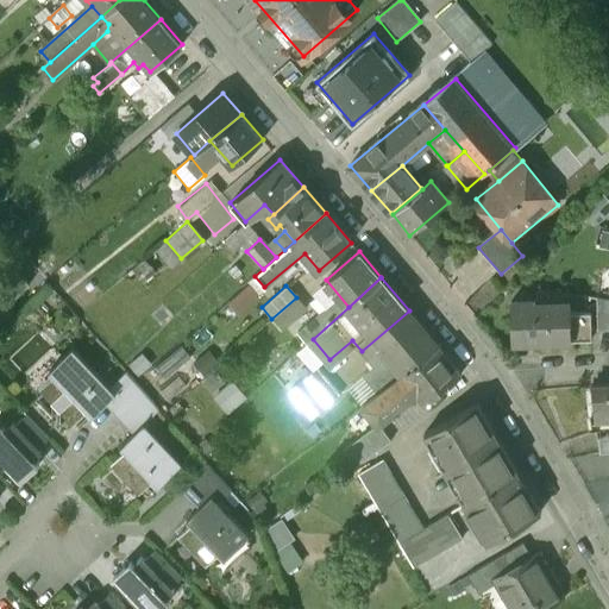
[(510,303),(512,343),(590,341),(590,314),(571,314),(571,309),(535,309),(535,303),(510,303)]
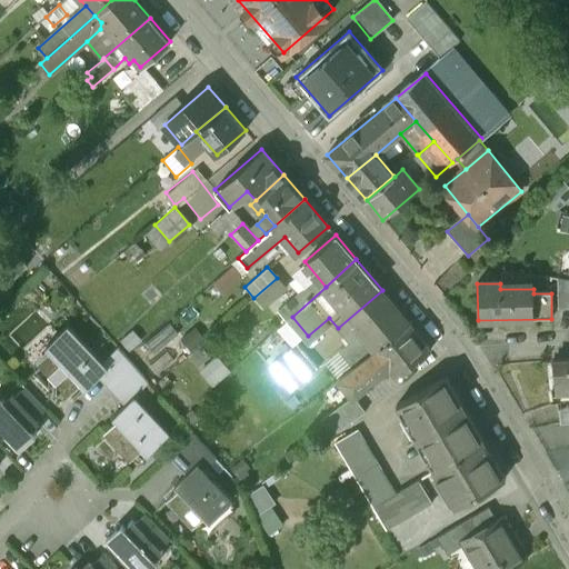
[(376,350),(409,323),(382,290),(338,328),(350,342),(343,349),(357,365),(376,350)]
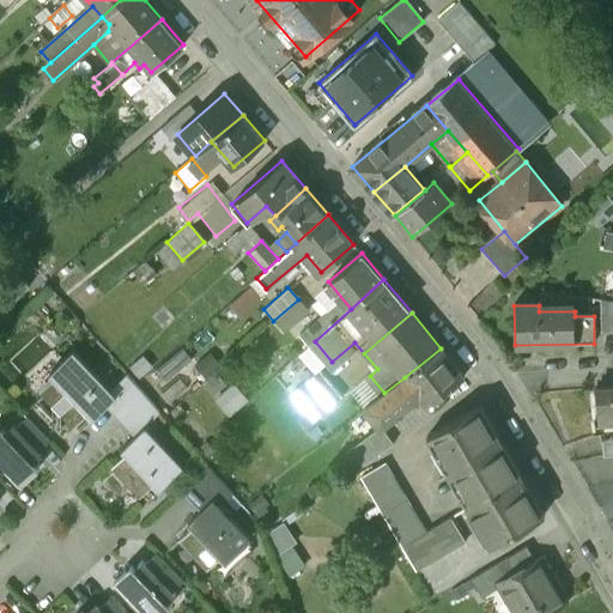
[(441,349),(405,377),(418,394),(426,405),(461,377),(441,349)]
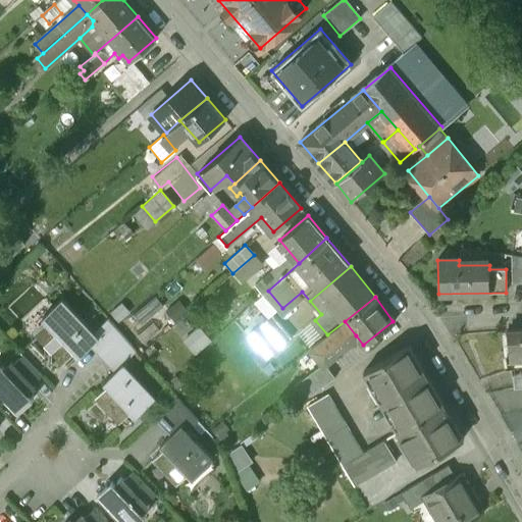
[(80,356),(91,345),(99,336),(94,331),(62,298),(42,317),(46,321),(34,333),(62,364),(75,352),(80,356)]
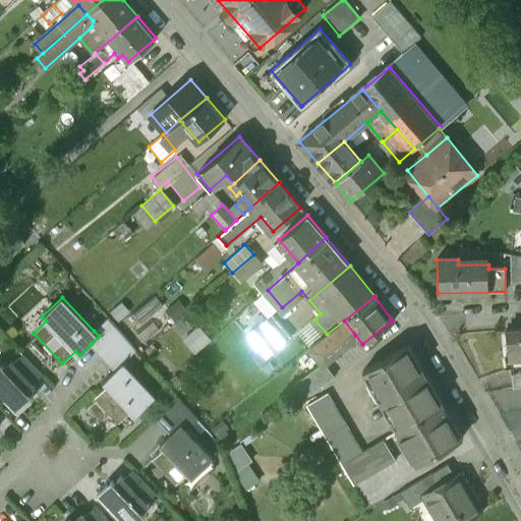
[(245,333),(255,346),(281,325),(270,311),(245,333)]
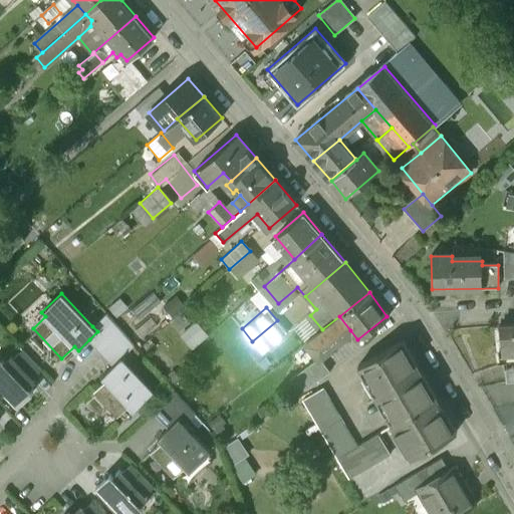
[(89,339),(97,348),(118,328),(106,314),(92,326),(97,331),(89,339)]
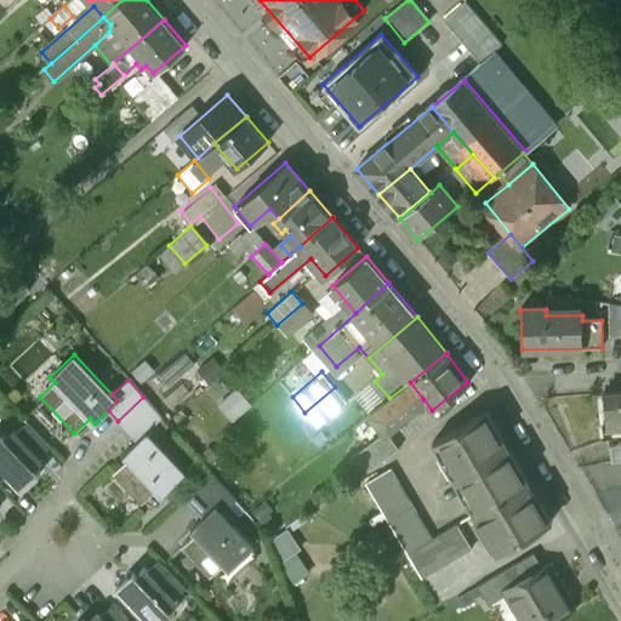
[(423,399),(410,382),(389,398),(368,415),(383,434),(412,412),(410,409),(423,399)]
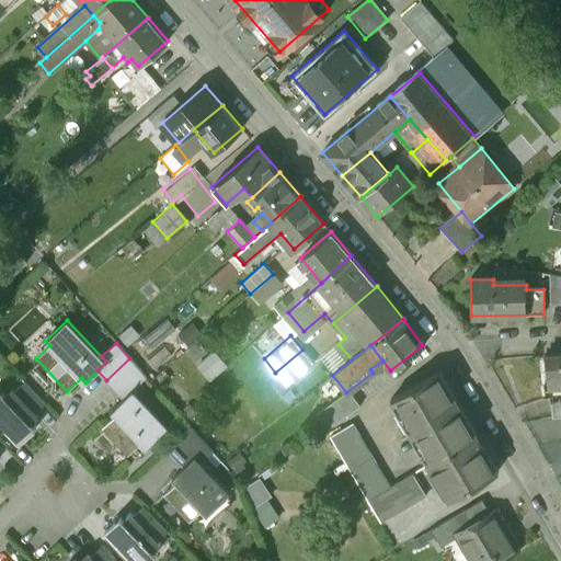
[(209,378),(227,364),(215,350),(197,363),(209,378)]
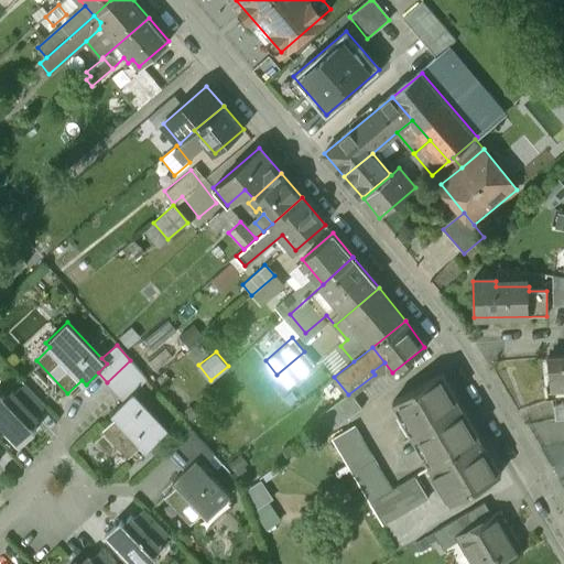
[(304,351),(277,375),(289,387),(315,365),(304,351)]
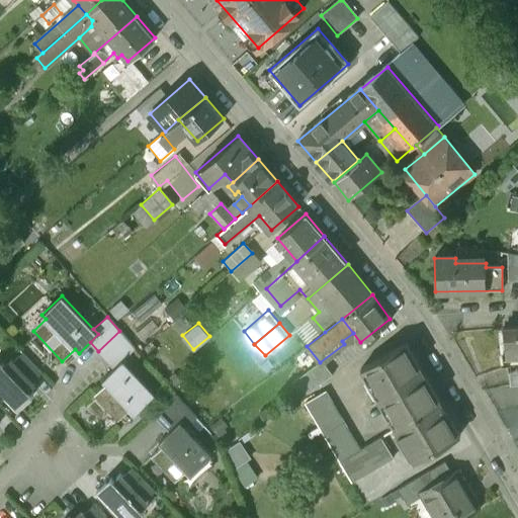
[(517,359),(517,338),(517,330),(504,330),(507,361),(508,361),(508,366),(514,365),(513,360),(517,359)]
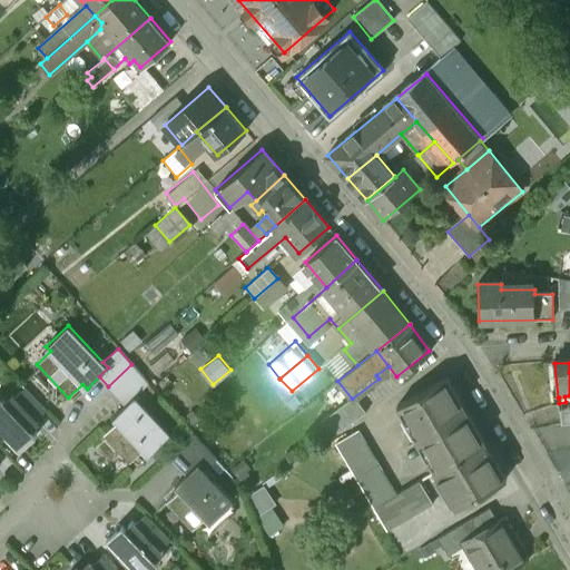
[(131,364),(108,386),(126,404),(135,395),(135,396),(148,383),(131,364)]
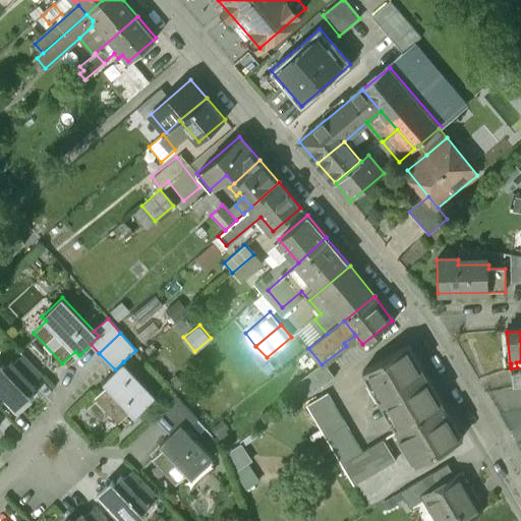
[(363,372),(382,405),(427,379),(409,346),(363,372)]
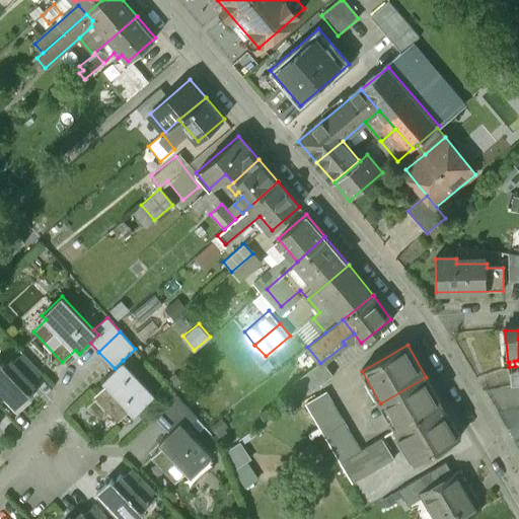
[(13,361),(33,381),(43,373),(22,353),(13,361)]
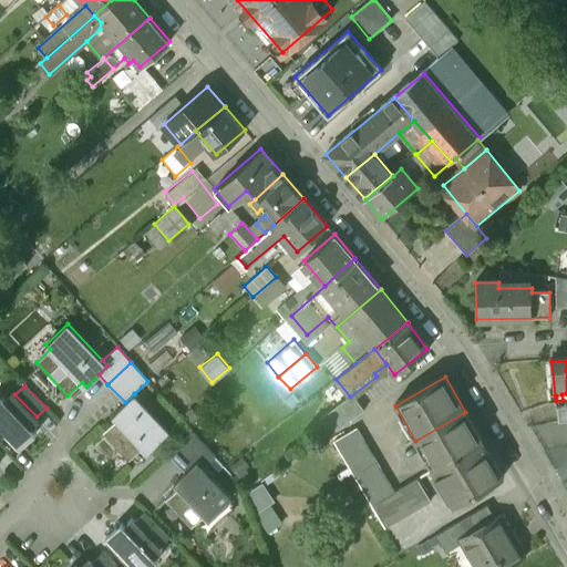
[(0,426),(20,447),(37,432),(32,426),(39,420),(37,416),(14,394),(12,391),(4,399),(0,393),(0,426)]
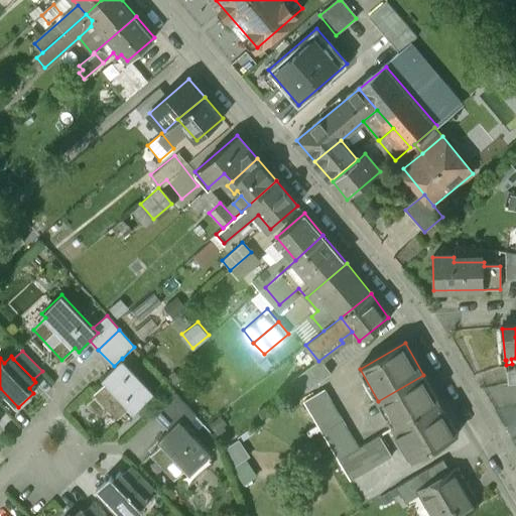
[(122,358),(114,366),(102,377),(107,381),(94,393),(118,418),(130,406),(134,410),(154,392),(122,359),(122,358)]
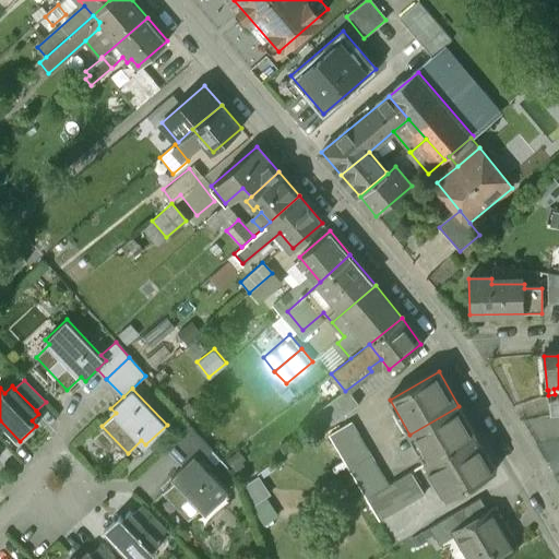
[(409,435),(428,464),(477,436),(459,406),(409,435)]
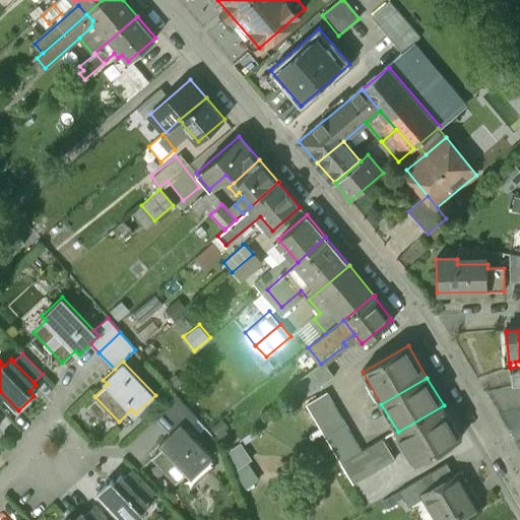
[(512,389),(519,387),(519,378),(510,380),(512,389)]
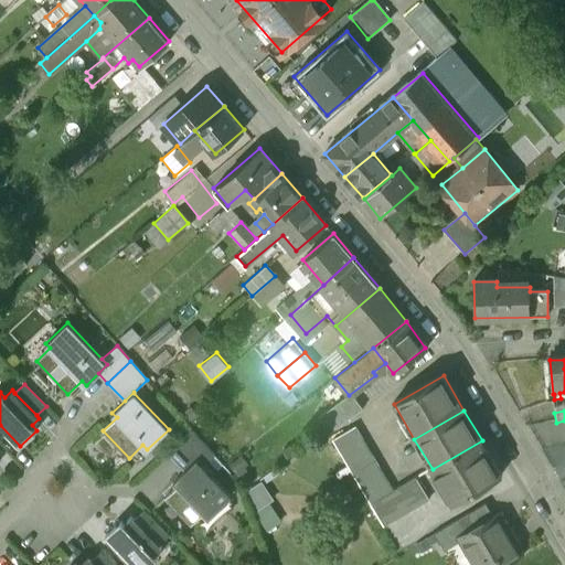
[(352,475),(376,461),(355,427),(332,440),(352,475)]
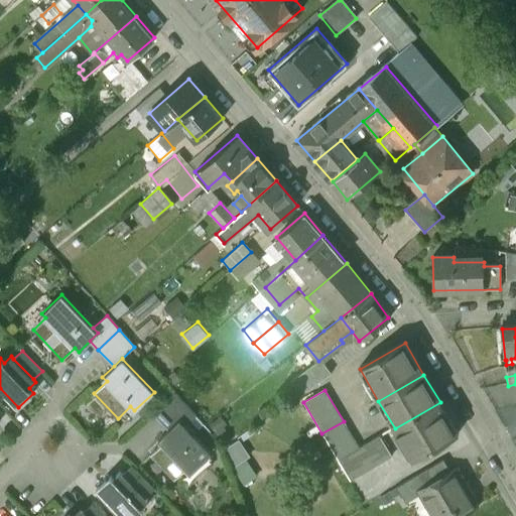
[(174,392),(153,413),(168,429),(178,419),(184,426),(196,415),(174,392)]
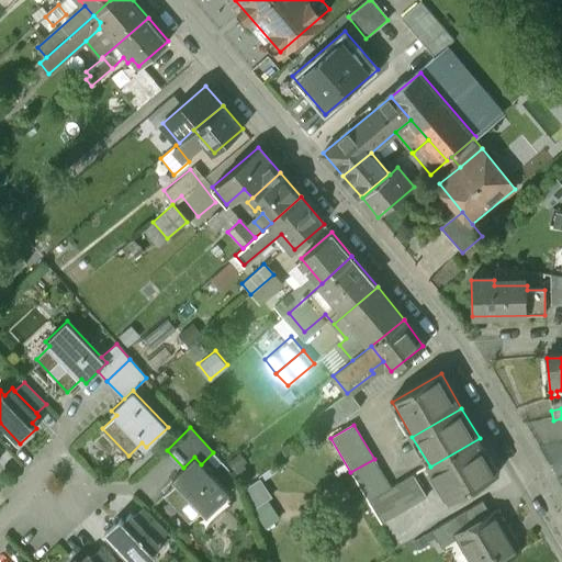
[(480,438),(430,467),(450,502),(499,473),(480,438)]
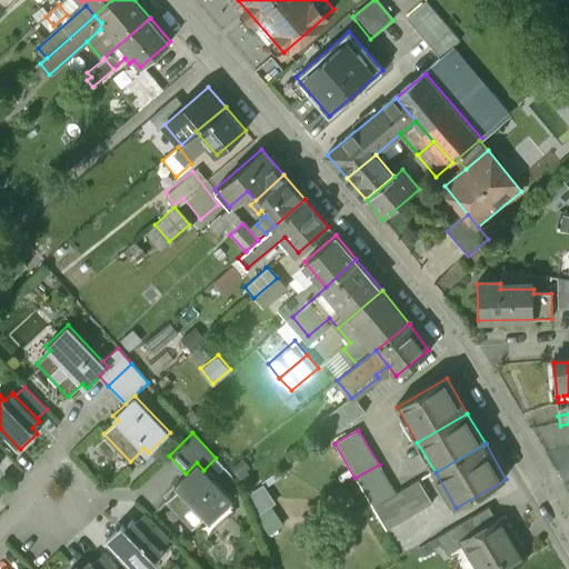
[(197,462),(186,473),(175,483),(179,489),(166,501),(192,529),(205,517),(209,521),(232,500),(203,470),(197,462)]
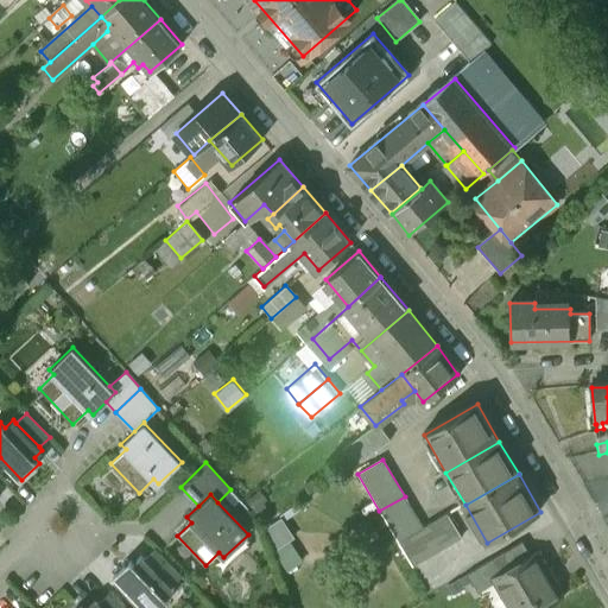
[(398,543),(424,529),(405,496),(379,511),(398,543)]
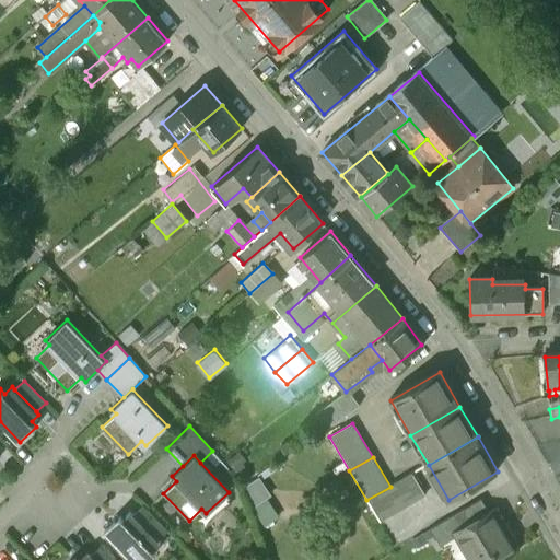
[(366,500),(380,522),(426,496),(413,474),(391,487),(366,500)]
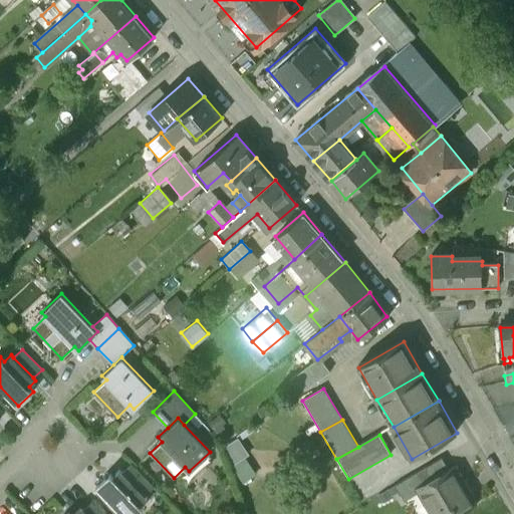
[(417,494),(420,491),(418,488),(449,470),(443,458),(395,486),(404,501),(417,494)]
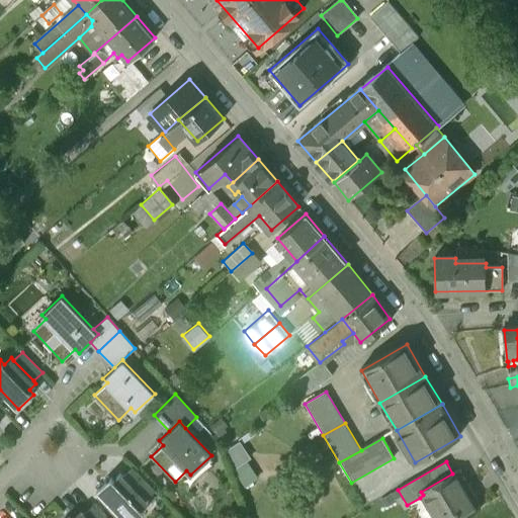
[(133,466),(122,476),(146,499),(155,491),(133,466)]
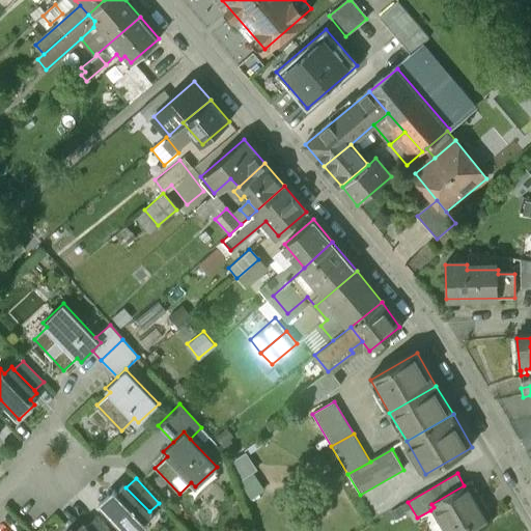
[(434,507),(430,510),(442,530),(477,530),(492,523),(469,482),(464,485),(431,504),(434,507)]
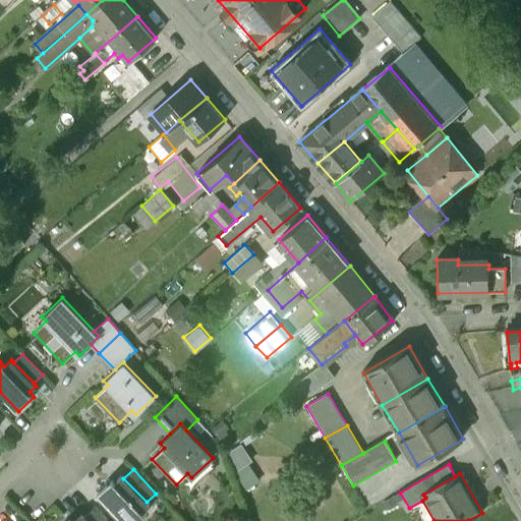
[(111,479),(97,493),(123,520),(137,520),(146,514),(142,511),(149,505),(147,502),(123,478),(121,475),(114,482),(111,479)]
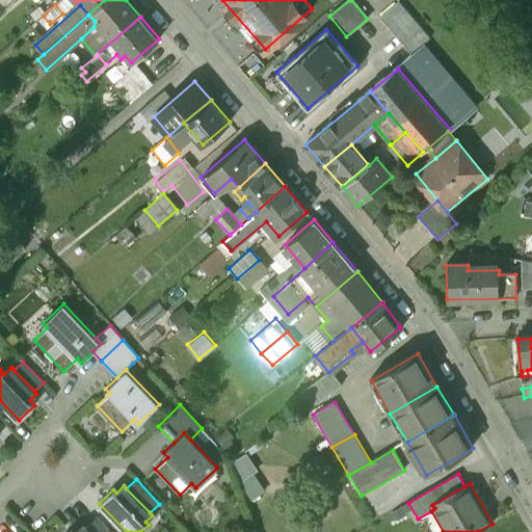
[(108,531),(96,519),(86,527),(90,531),(108,531)]
